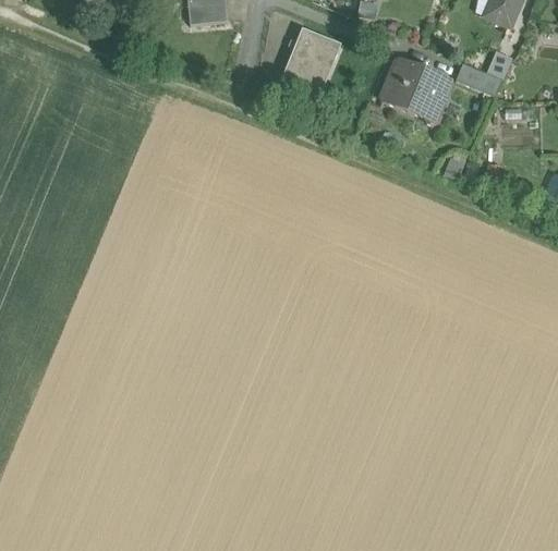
[(488,0),(483,14),(510,25),(521,0),(488,0)]
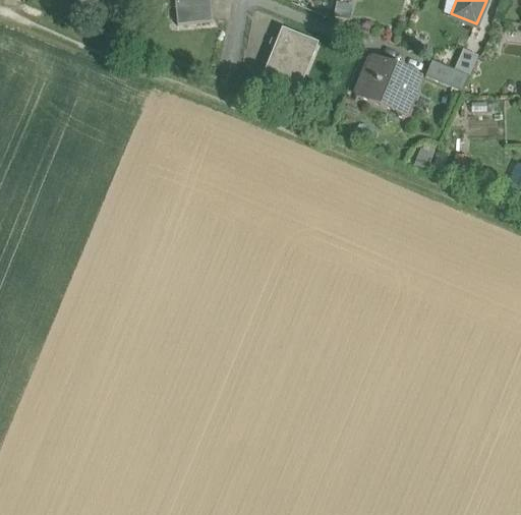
[(210,2),(175,5),(177,21),(212,18),(210,2)]
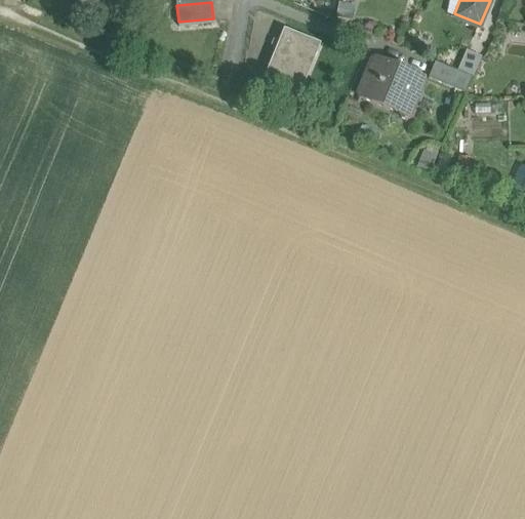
[(320,40),(284,26),(264,75),(300,89),(320,40)]
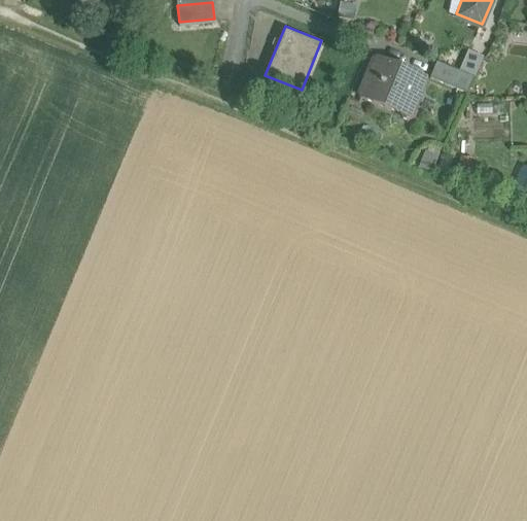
[(421,74),(379,57),(374,59),(360,93),(400,109),(402,115),(408,117),(414,115),(416,109),(414,104),(424,79),(421,74)]
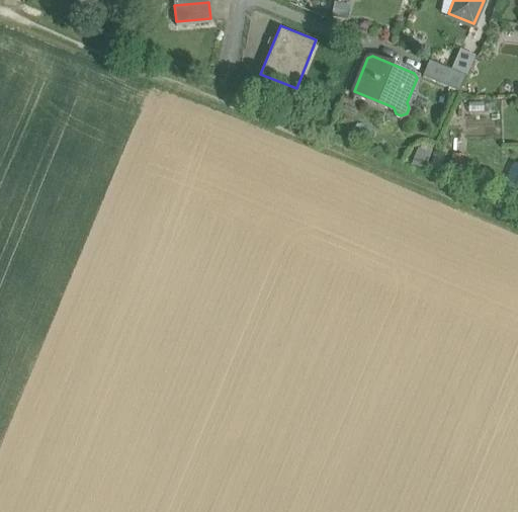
[(466,72),(429,57),(422,73),(459,88),(466,72)]
